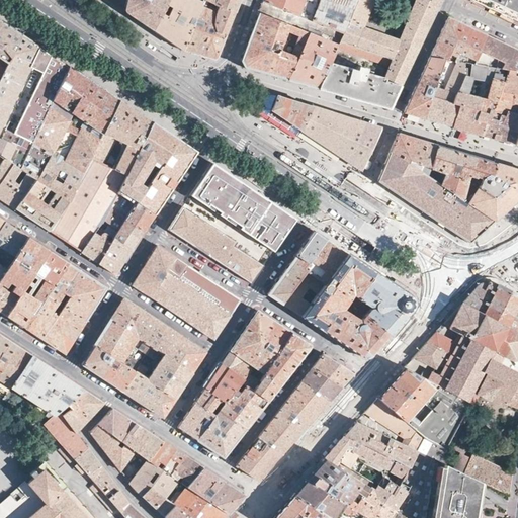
[(147,26),(156,0),(126,0),(124,9),(124,10),(125,11),(125,12),(126,13),(136,19),(147,26)]
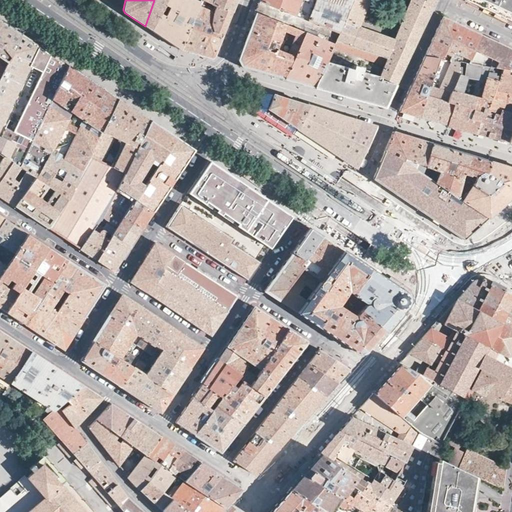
[(180,49),(199,0),(154,0),(145,26),(167,41),(180,49)]
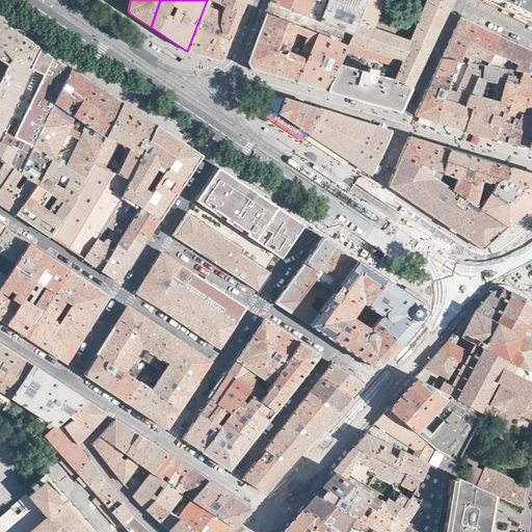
[(220,0),(207,0),(187,51),(204,56),(218,60),(223,57),(229,47),(230,41),(241,12),(220,4),(222,0),(220,0)]
